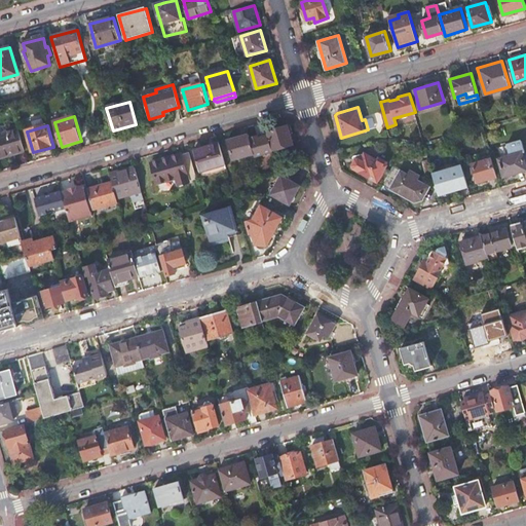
[(273,150),(294,145),(288,125),(267,132),(273,150)]
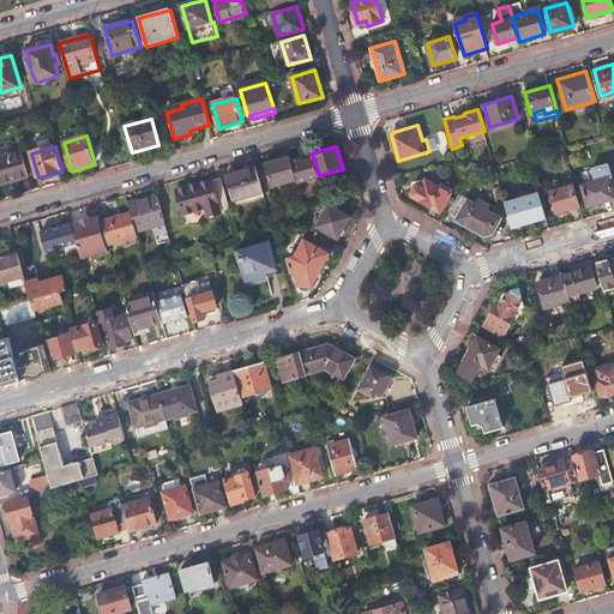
[(0,185),(29,176),(22,152),(0,158),(0,185)]
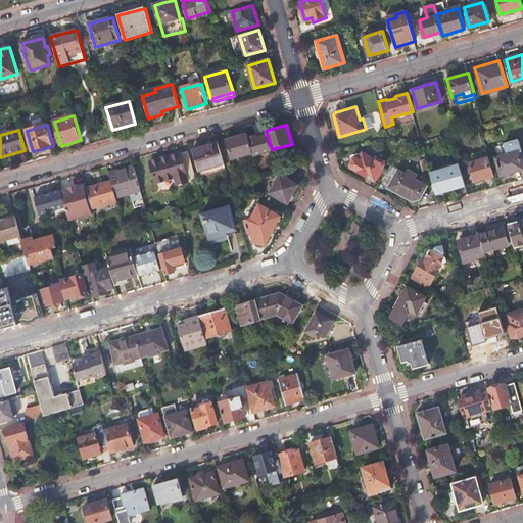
[(232,158),(252,153),(247,134),(227,140),(232,158)]
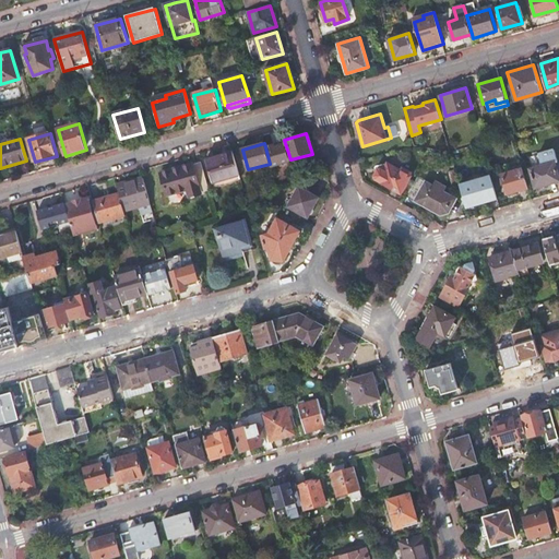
[(555,150),(530,156),(532,167),(531,168),(536,187),(558,180),(558,175),(556,163),(558,162),(555,150)]
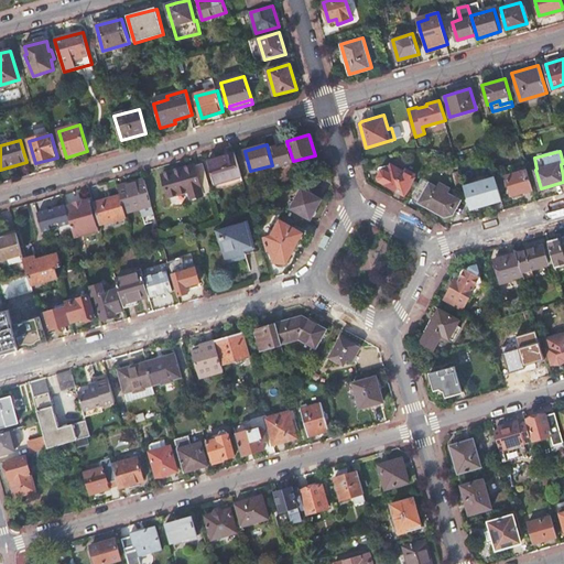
[(231,185),(245,182),(236,153),(208,161),(215,184),(221,183),(231,185)]
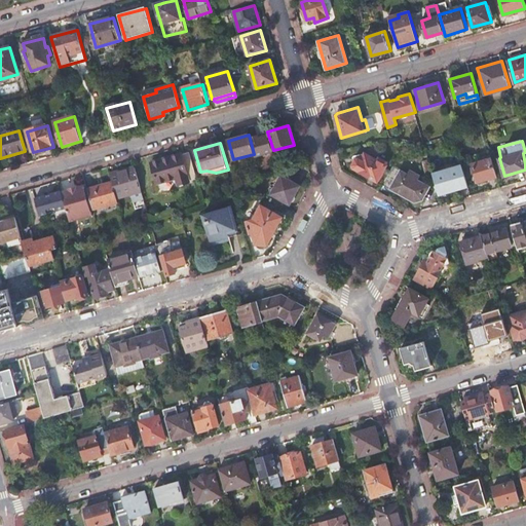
[(198,180),(190,152),(151,163),(157,185),(177,180),(178,186),(198,180)]
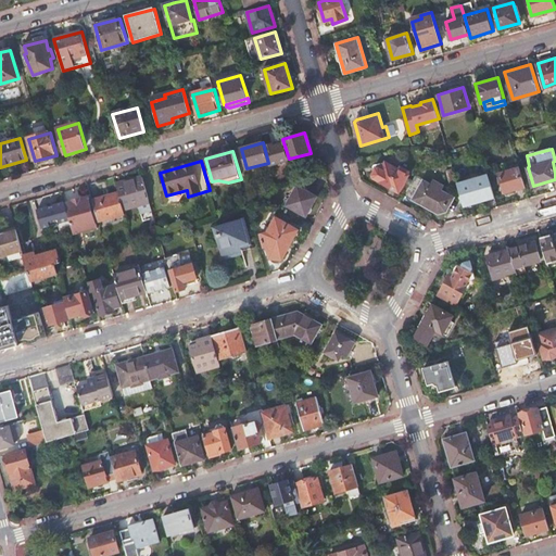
[(412,171),(400,164),(397,167),(386,161),(382,167),(376,167),(369,178),(400,193),(412,171)]
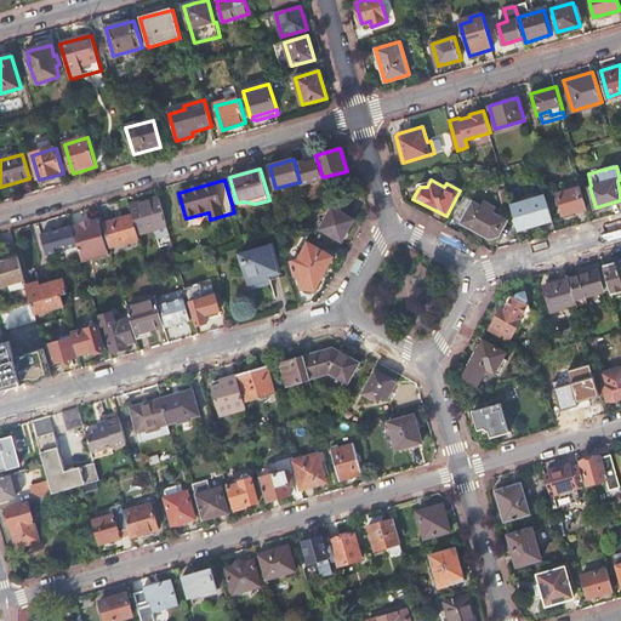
[(564,214),(587,208),(580,183),(570,186),(571,189),(558,193),(564,214)]
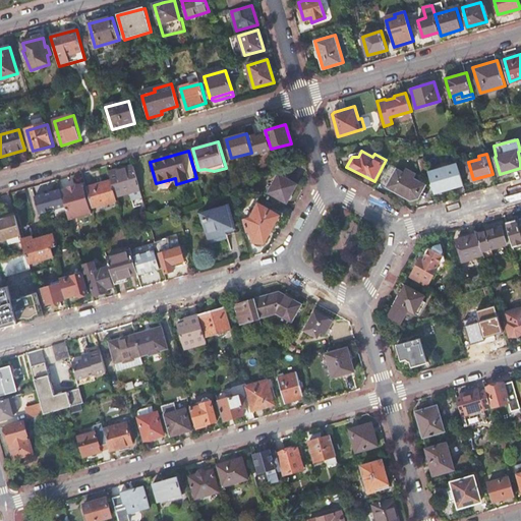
[(390,163),(379,182),(410,200),(418,198),(426,184),(415,177),(416,174),(406,168),(404,171),(390,163)]
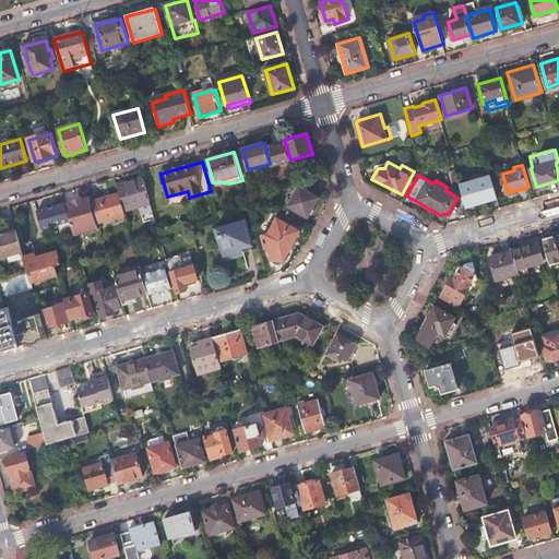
[(460,183),(466,206),(467,206),(474,204),(498,198),(491,175),(460,183)]
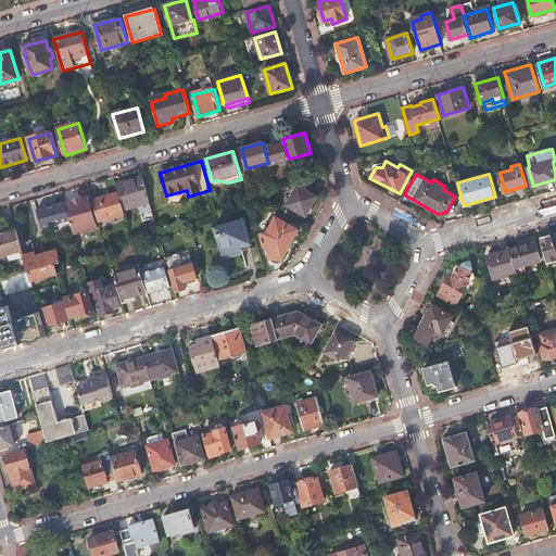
[(150,202),(143,178),(116,186),(118,193),(124,210),(150,202)]
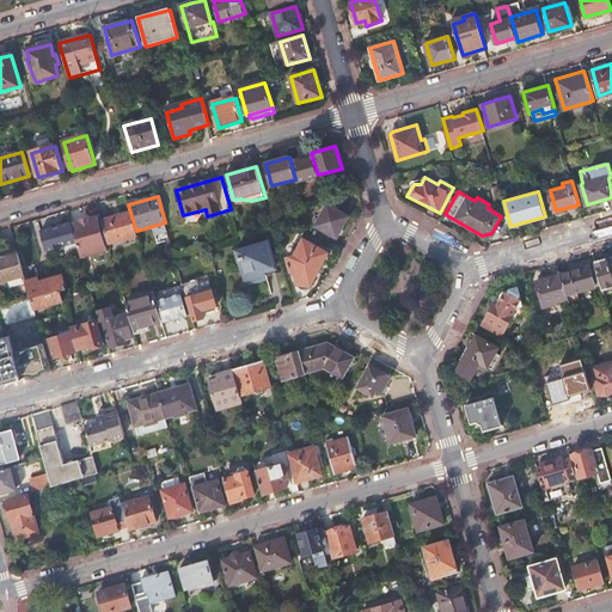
[(338,238),(350,216),(329,206),(317,226),(338,238)]
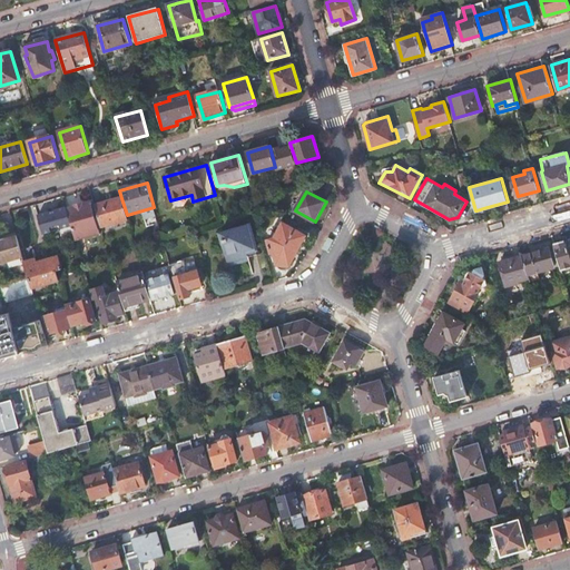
[(121,198),(96,206),(101,225),(101,227),(128,219),(127,215),(121,198)]
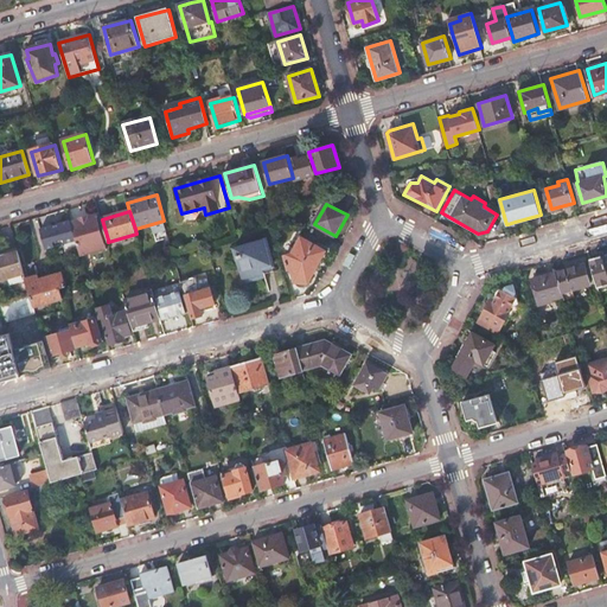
[(97,215),(71,223),(81,254),(107,247),(104,241),(108,240),(102,219),(98,219),(97,215)]
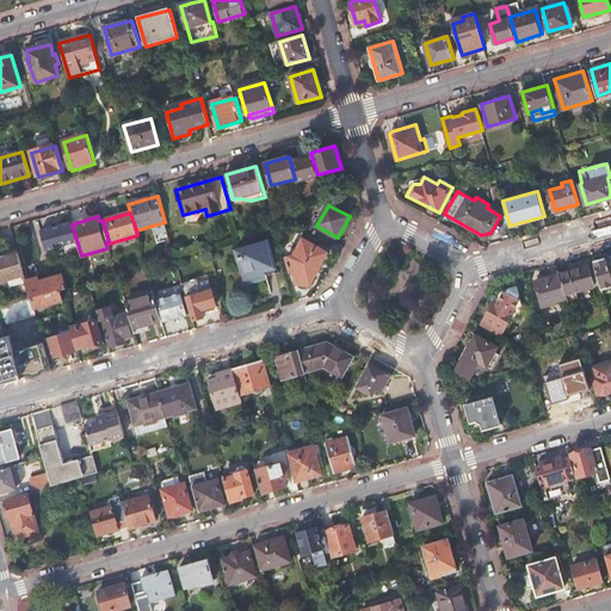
[(69,222),(39,230),(45,252),(75,244),(69,222)]
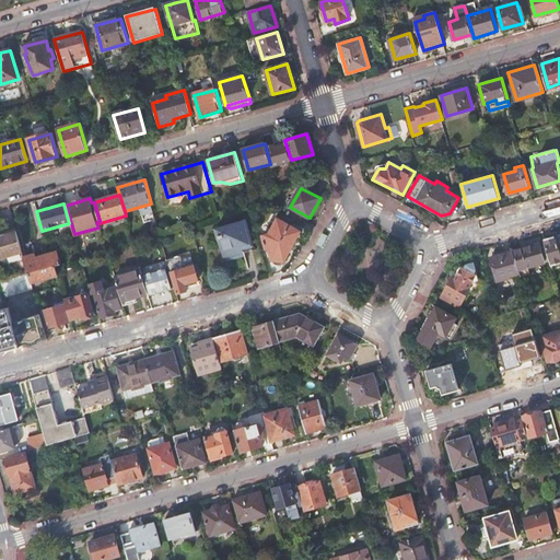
[(161,236),(155,217),(149,219),(154,238),(161,236)]
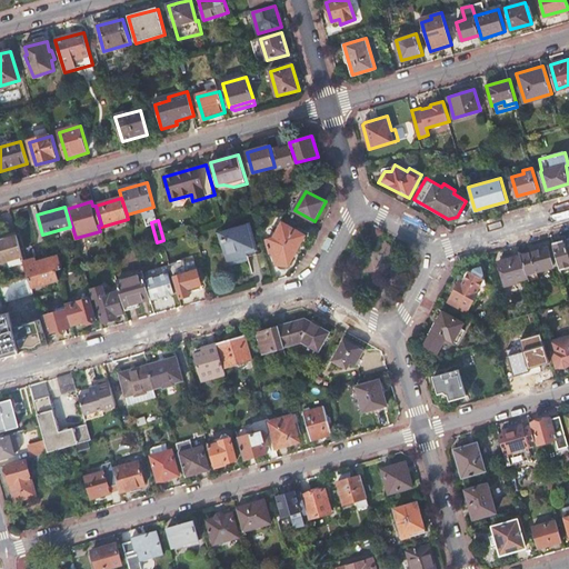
[(287,269),(306,236),(283,222),(275,238),(268,240),(271,252),(275,251),(280,269),(287,269)]
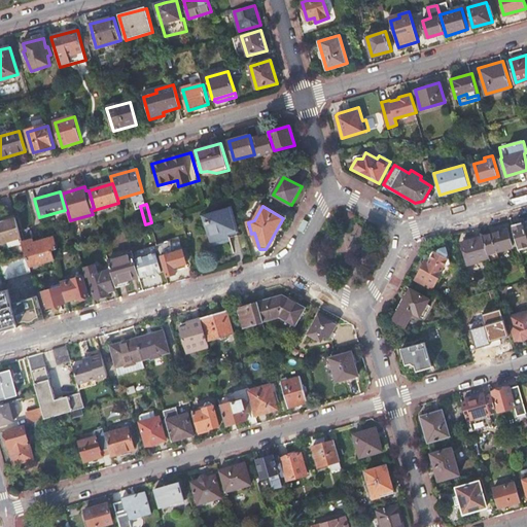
[(237,235),(230,209),(205,215),(212,242),(237,235)]
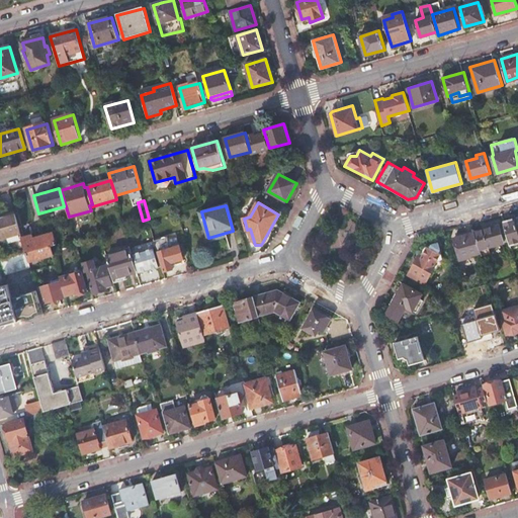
[(6,218),(0,219),(0,240),(21,235),(16,214),(6,218)]
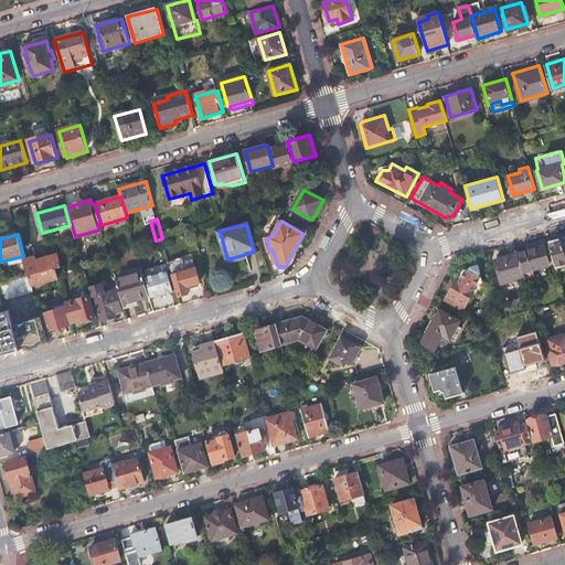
[(564,238),(550,243),(551,247),(555,263),(557,273),(564,270),(564,238)]
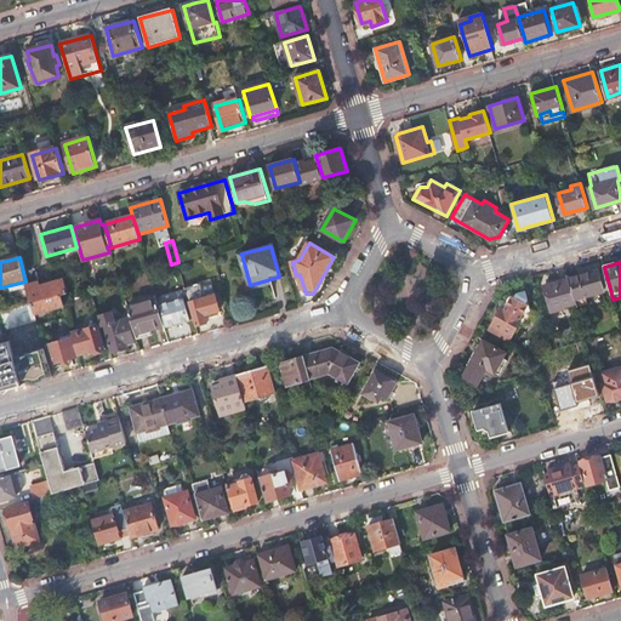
[(598,271),(569,279),(575,298),(585,296),(610,289),(605,272),(599,273),(598,271)]
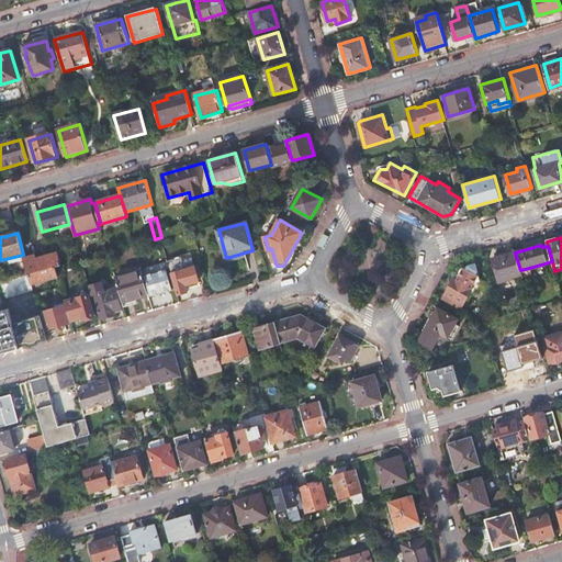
[(26,267),(30,276),(56,268),(63,266),(58,249),(24,259),(26,267)]
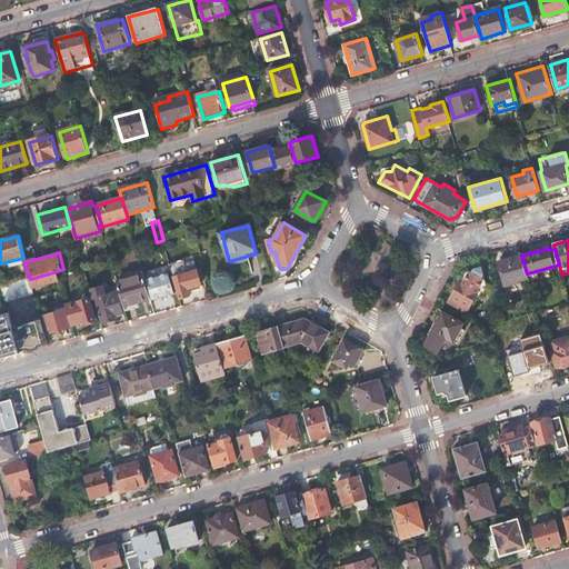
[(527,273),(521,256),(498,262),(506,287),(528,278),(527,273)]
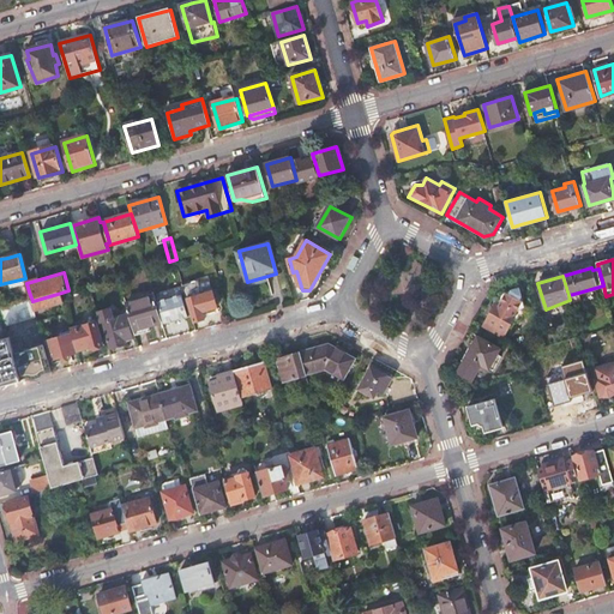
[(26,283),(25,278),(0,284),(0,288),(10,286),(12,296),(29,292),(26,283)]
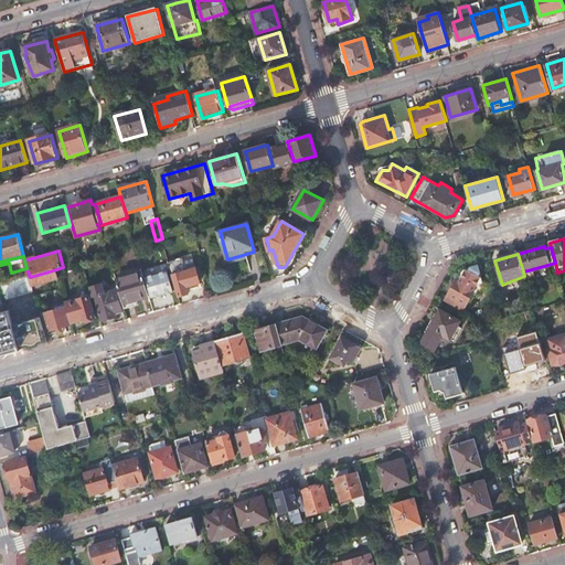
[(169,264),(179,297),(190,294),(188,287),(201,284),(196,268),(187,272),(183,259),(169,264)]
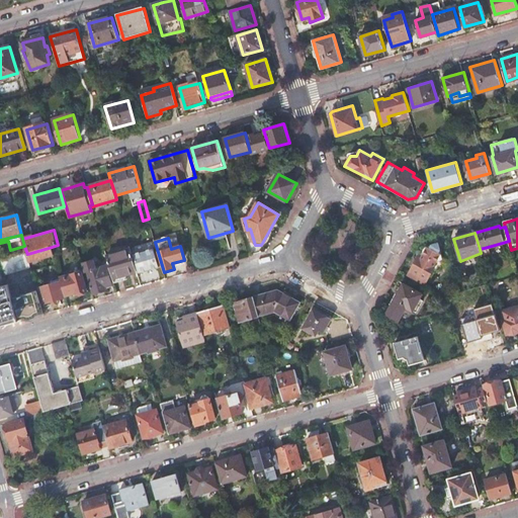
[(426,283),(430,278),(438,262),(443,260),(438,243),(424,247),(409,274),(426,283)]
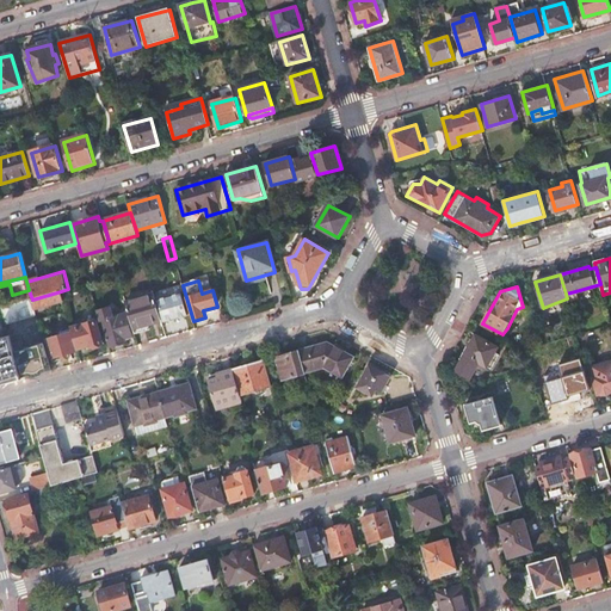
[(61,291),(32,300),(35,310),(63,302),(61,291)]
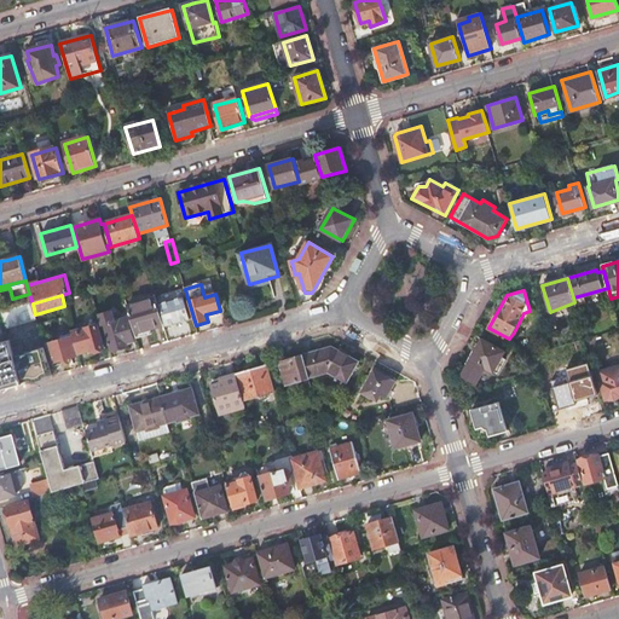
[(573,298),(574,302),(576,306),(585,304),(583,295),(573,298)]
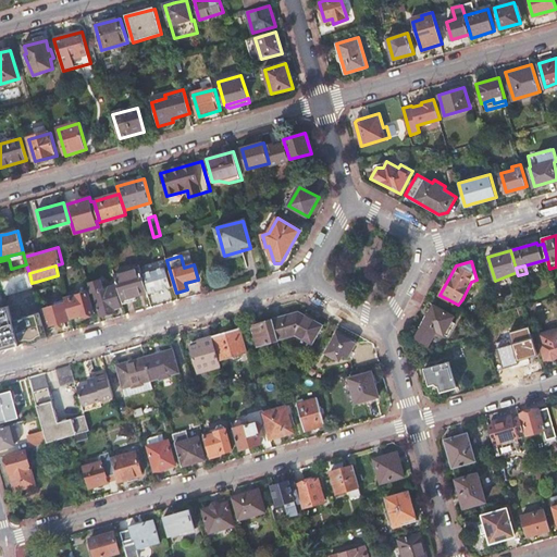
[(144,273),(150,295),(171,288),(164,267),(144,273)]
